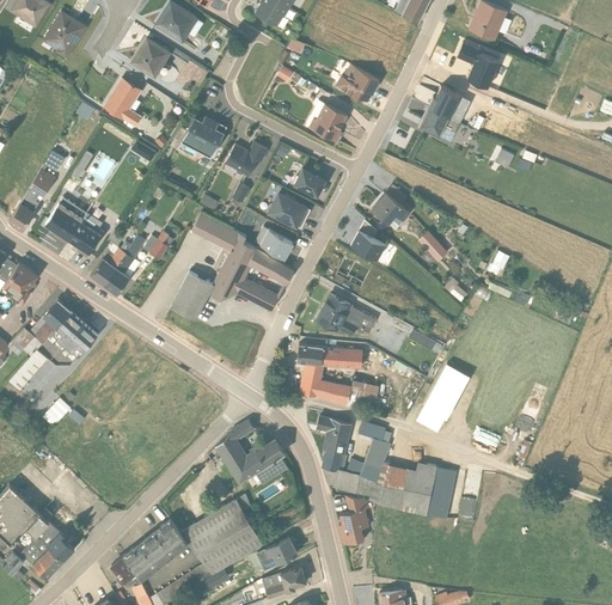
[(19,0),(10,17),(36,34),(50,10),(35,0),(19,0)]
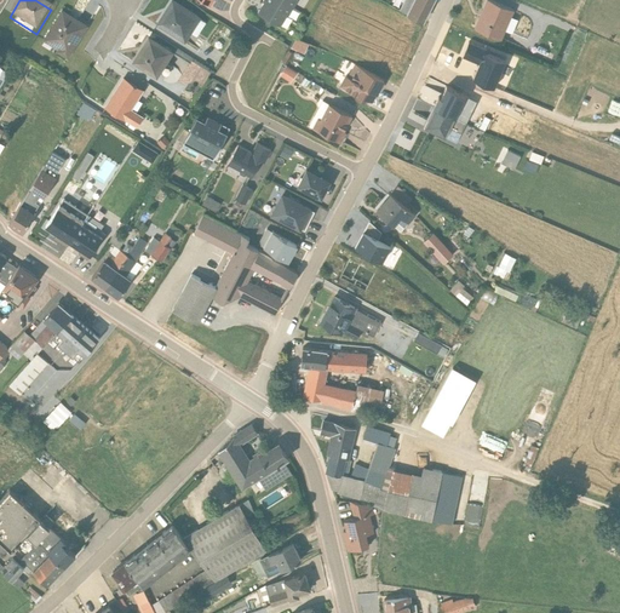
[(201,18),(172,0),(171,0),(156,26),(185,45),(191,34),(196,38),(206,23),(201,19),(201,18)]
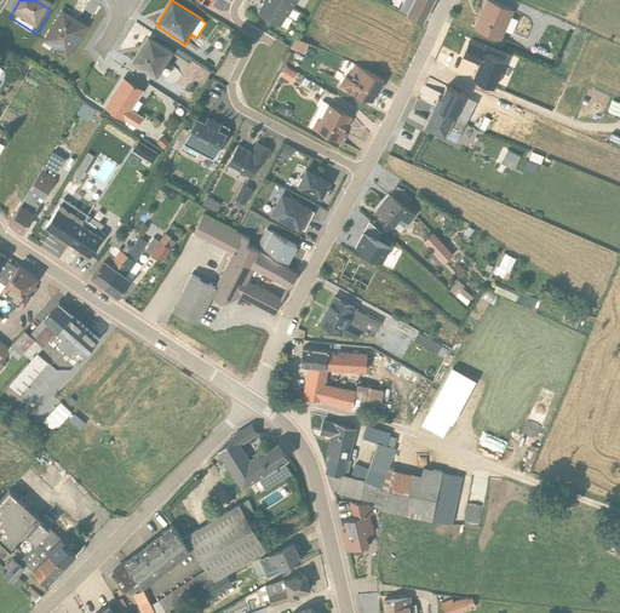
[(292,7),(280,0),(263,0),(263,1),(264,3),(258,12),(280,26),(286,16),(287,16),(292,7)]
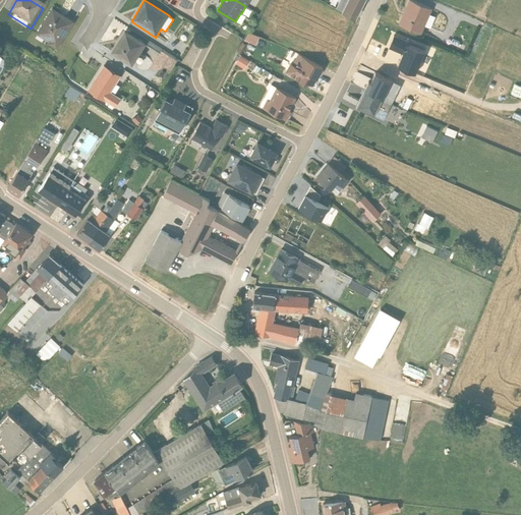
[(339,0),(336,8),(355,18),(363,0),(339,0)]
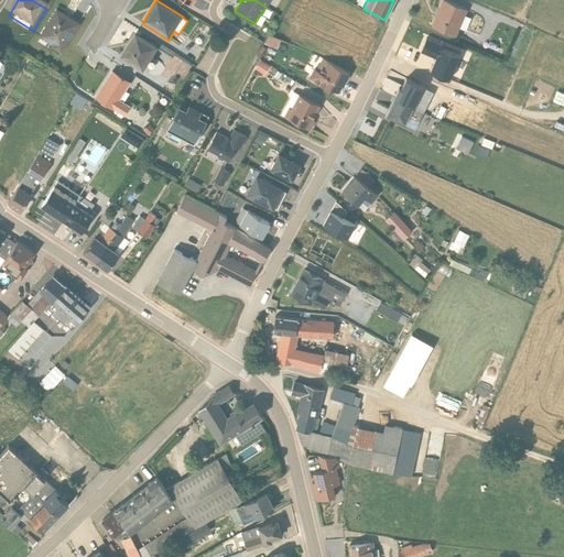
[(445,0),(442,0),(432,25),(455,35),(459,28),(465,30),(470,18),(465,15),(467,9),(445,0)]
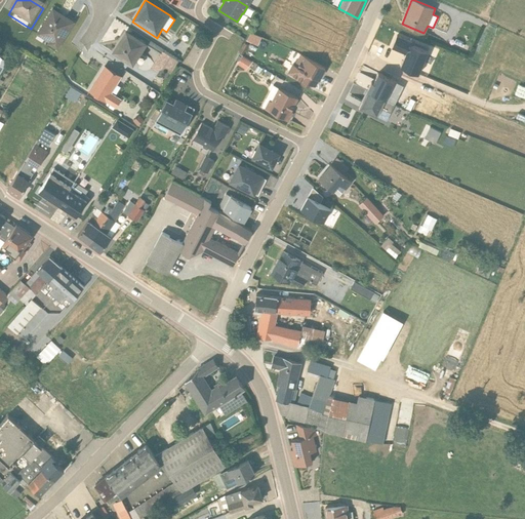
[(57,55),(74,29),(52,15),(37,40),(48,47),(47,49),(57,55)]
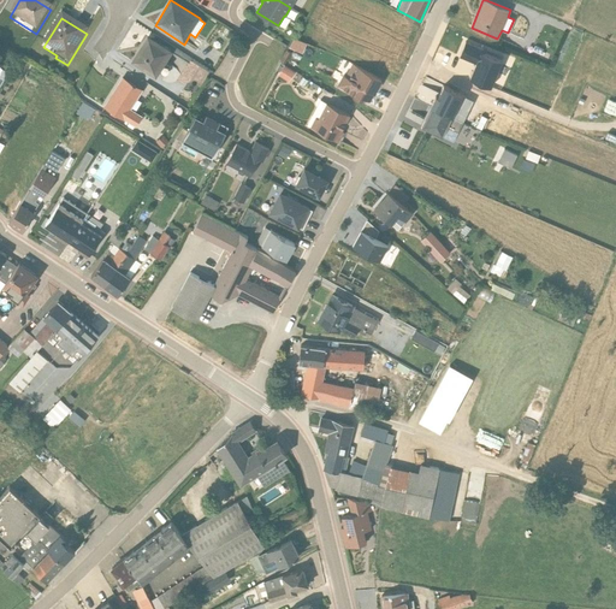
[(294,37),(289,47),(303,52),(307,43),(294,37)]
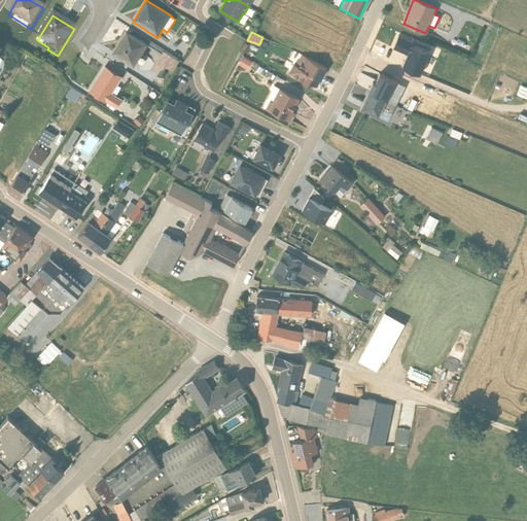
[(147,46),(127,34),(113,55),(134,68),(147,46)]
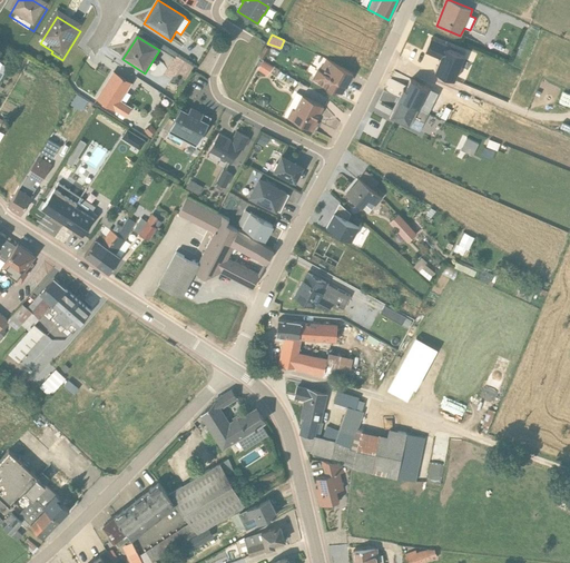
[(434,72),(454,80),(464,56),(445,48),(448,46),(431,38),(425,51),(440,58),(434,72)]
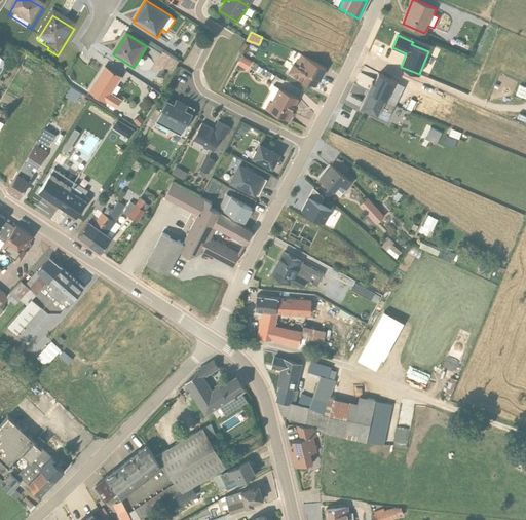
[(240,51),(243,53),(249,45),(245,43),(240,51)]
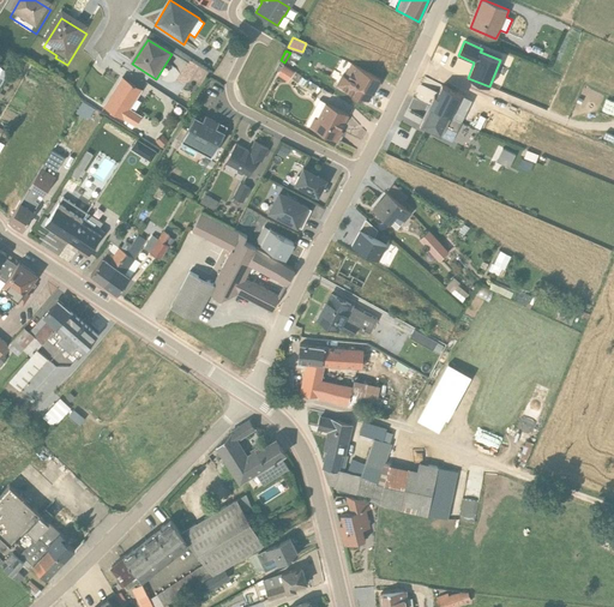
[(342,74),(336,84),(345,90),(345,91),(348,92),(349,92),(353,94),(353,95),(362,101),(363,100),(365,98),(368,100),(380,79),(350,62),(344,74),(342,74)]
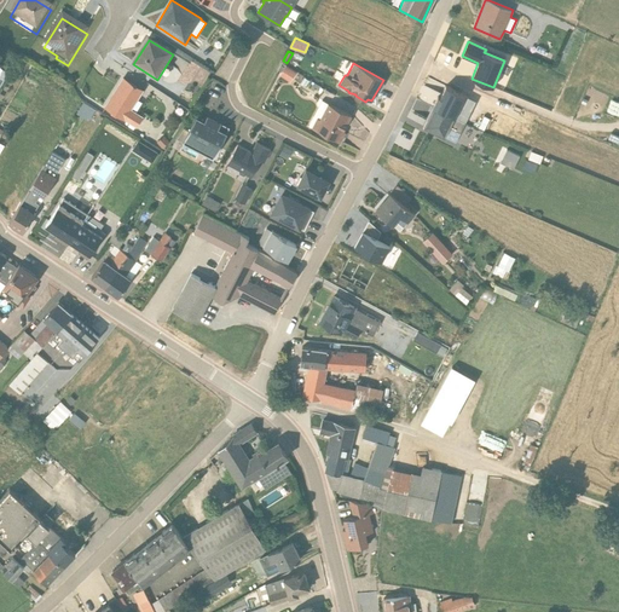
[(279,75),(290,81),(296,71),(285,65),(279,75)]
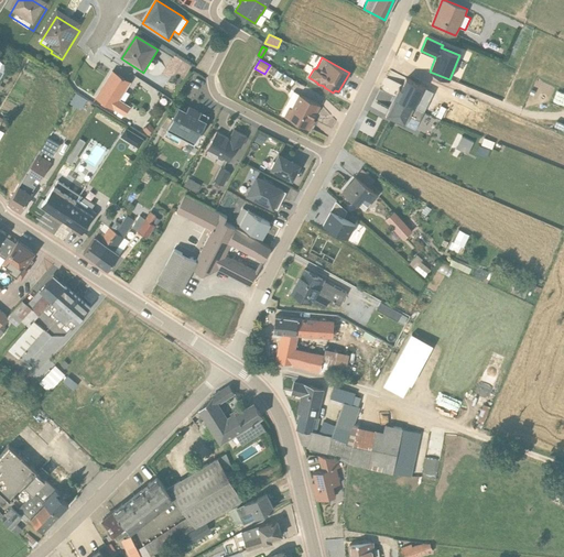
[(131,83),(112,71),(95,98),(125,117),(131,107),(120,100),(131,83)]
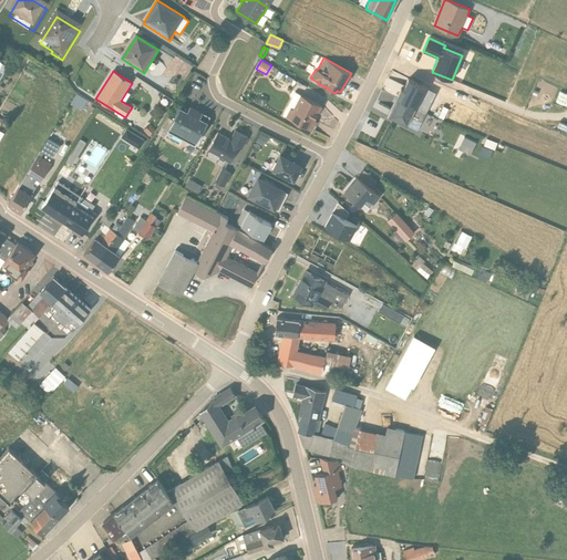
[(401,89),(397,97),(425,112),(435,92),(408,79),(403,89),(401,89)]
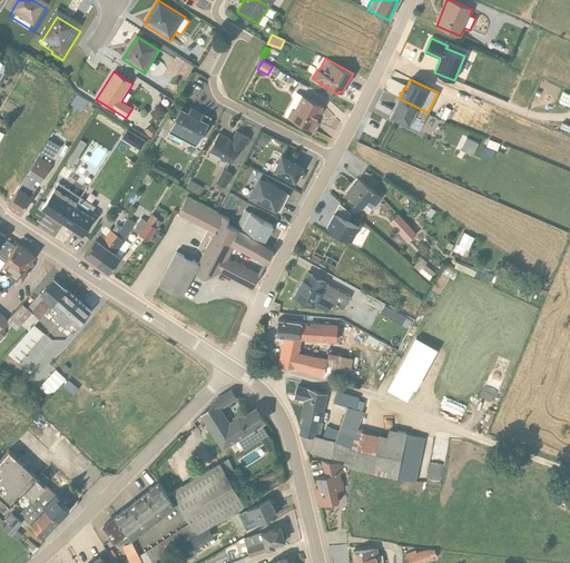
[(323,106),(296,91),(284,115),(313,130),(317,121),(316,120),(323,106)]
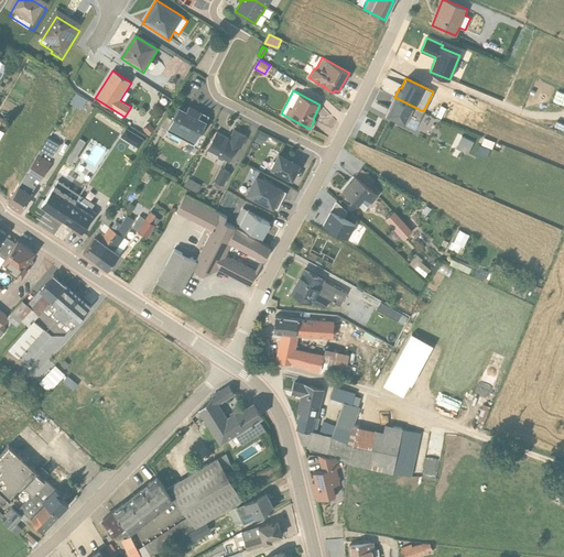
[(76,95),(71,105),(82,111),(87,101),(76,95)]
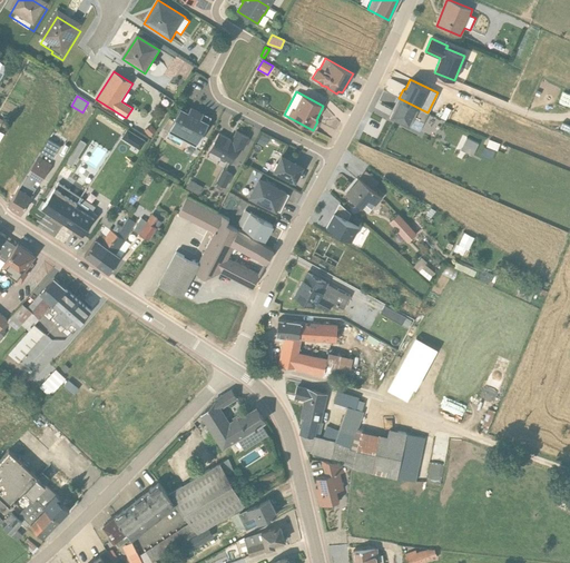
[(392,117),(419,130),(428,112),(399,98),(393,110),(394,111),(392,117)]
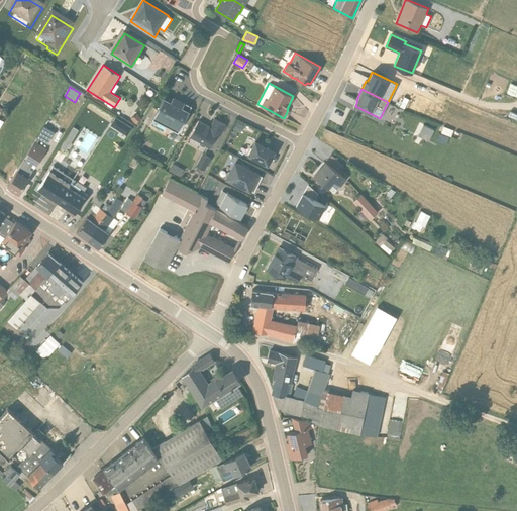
[(178,133),(192,107),(174,97),(166,111),(159,108),(158,110),(153,108),(147,117),(177,133),(178,133)]
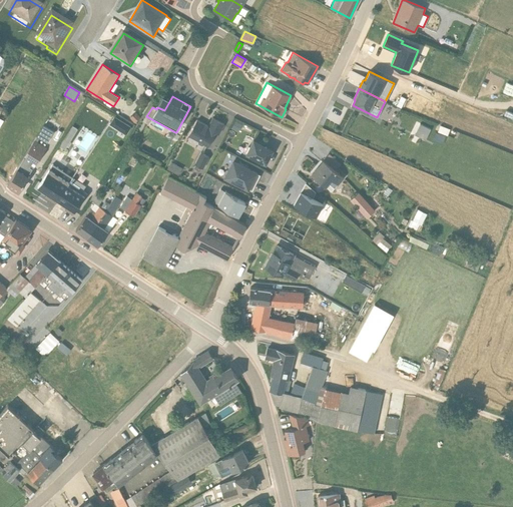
[(136,113),(130,118),(134,124),(140,118),(136,113)]
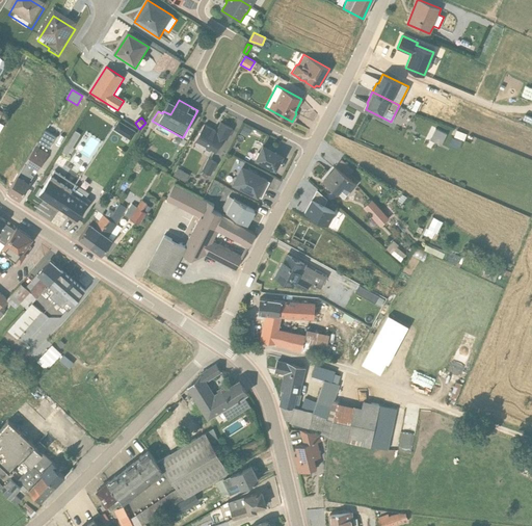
[(228,139),(233,129),(220,122),(216,130),(205,125),(195,141),(206,147),(206,150),(210,152),(212,151),(216,153),(223,137),(228,139)]
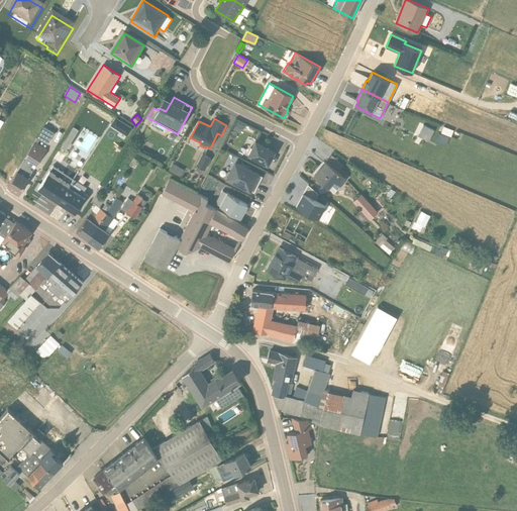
[(132,129),(115,119),(110,127),(127,137),(132,129)]
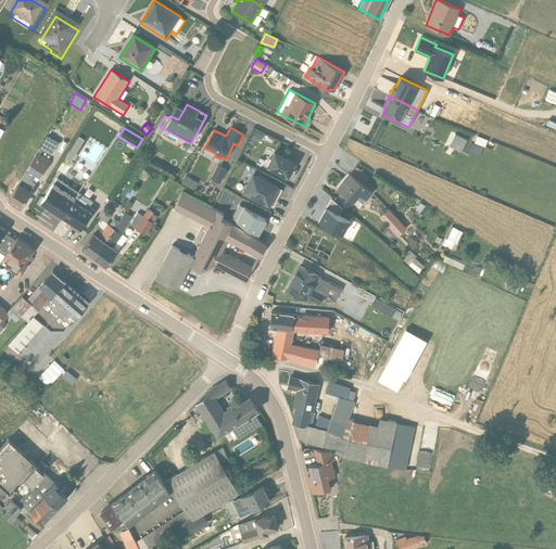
[(263,135),(255,131),(251,139),(257,143),(263,135)]
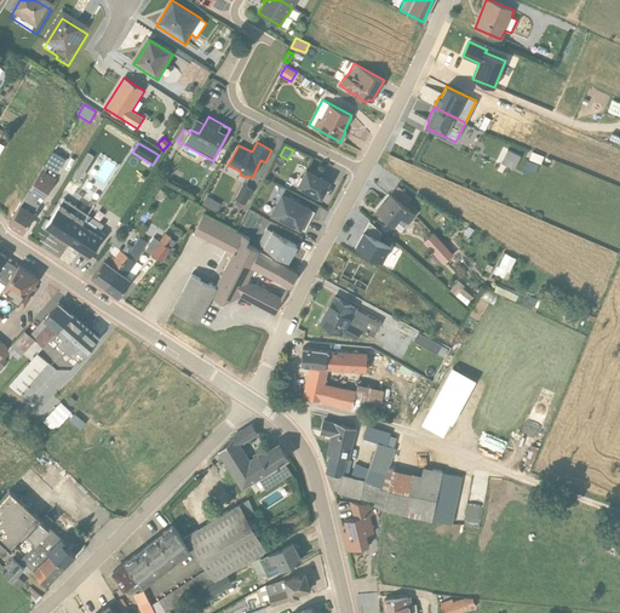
[(503,160),(516,166),(522,153),(509,147),(503,160)]
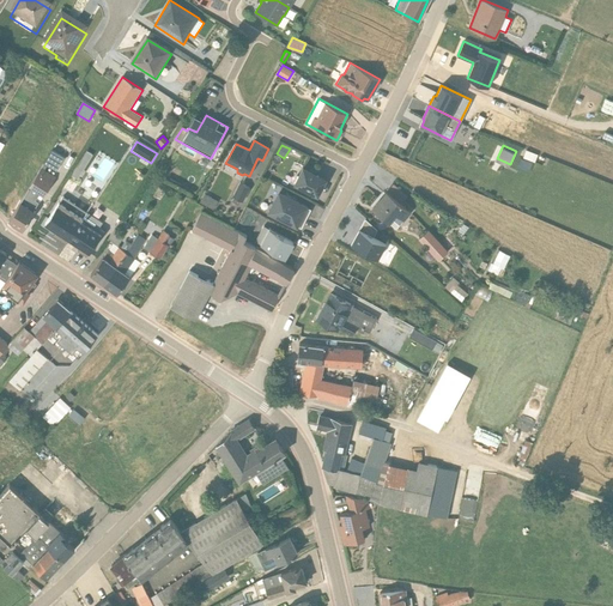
[(56,173),(65,158),(53,151),(10,223),(23,231),(55,179),(46,173),(48,168),(56,173)]
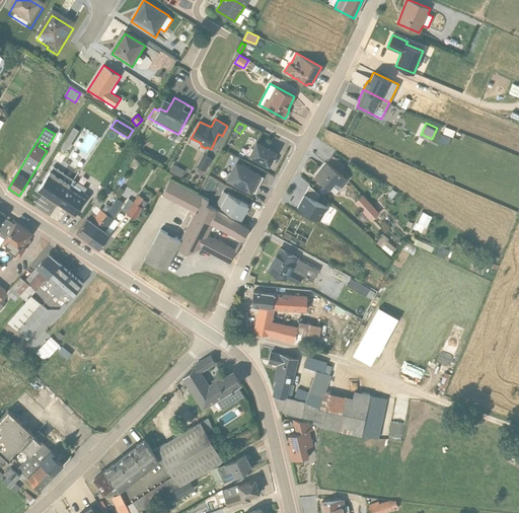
[(78,132),(72,128),(59,149),(65,153),(78,132)]
